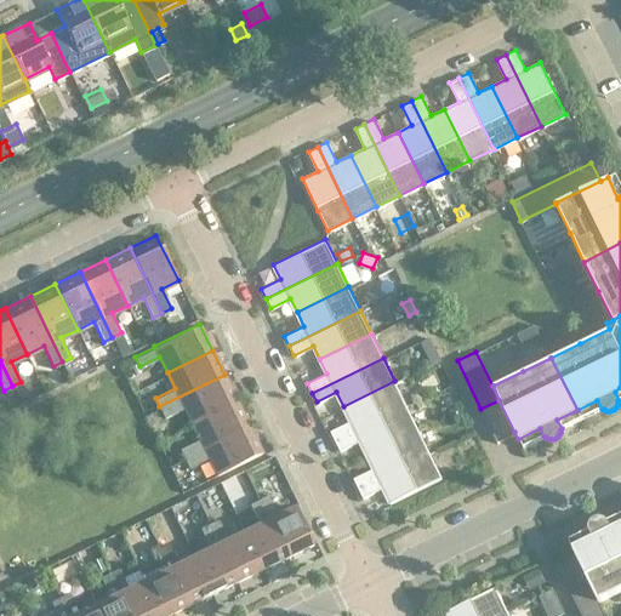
[(237,400),(224,375),(159,406),(164,416),(183,406),(192,422),(237,400)]
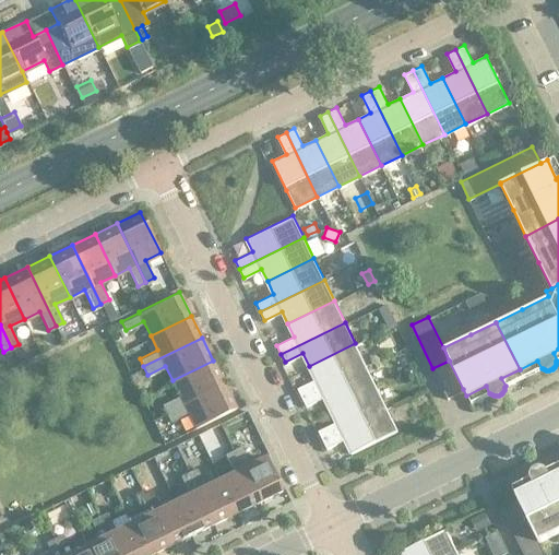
[(366,365),(355,343),(309,366),(314,379),(297,387),(301,396),(366,365)]
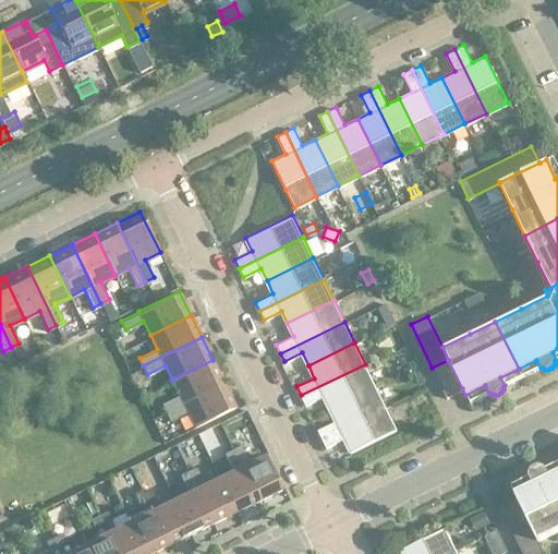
[(223,382),(213,360),(172,380),(179,394),(161,402),(165,410),(223,382)]
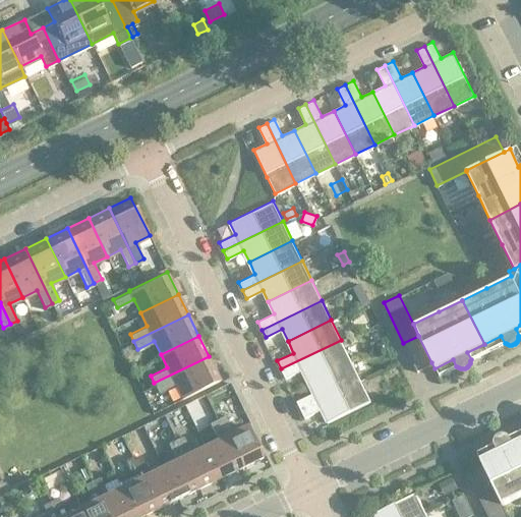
[(418,336),(403,343),(416,369),(431,362),(418,336)]
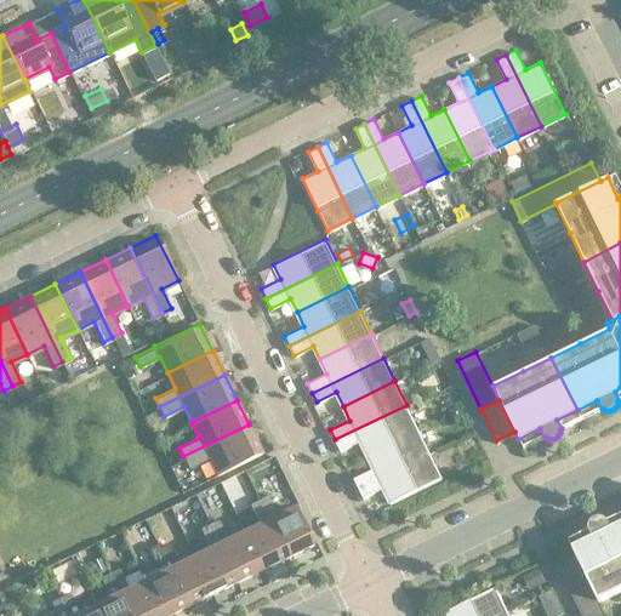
[(417,428),(406,405),(335,439),(340,449),(359,439),(365,454),(417,428)]
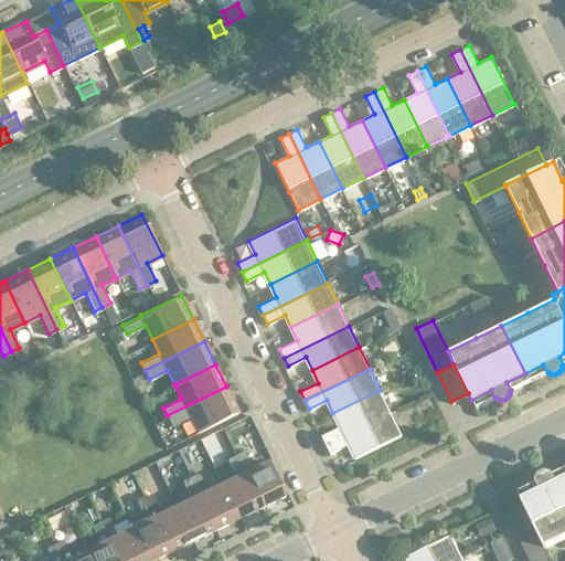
[(237,411),(226,387),(167,415),(171,424),(189,415),(196,431),(237,411)]
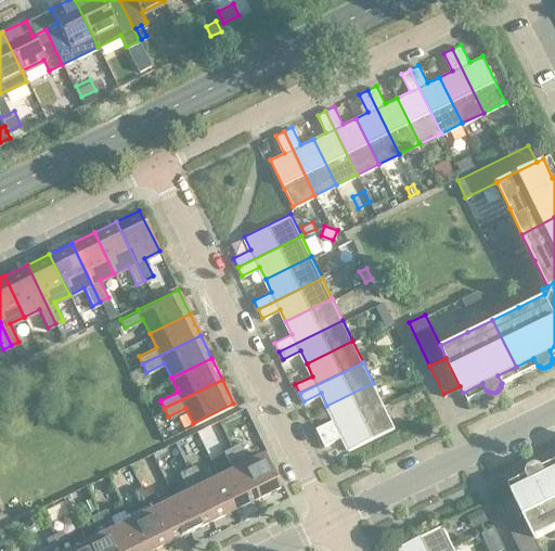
[(384,404),(373,383),(326,406),(333,418),(315,426),(320,435),(384,404)]
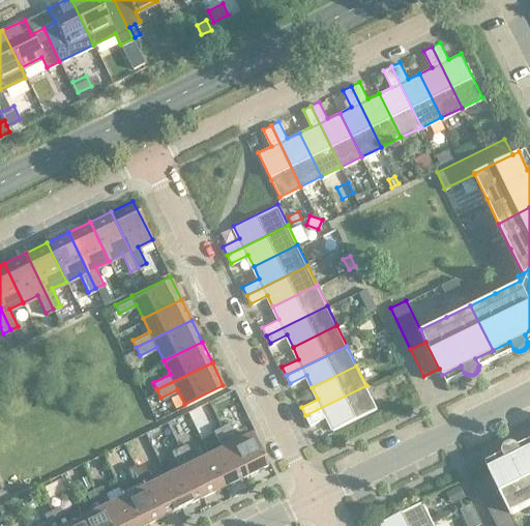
[(377,407),(366,385),(305,415),(310,424),(326,415),(332,429),(377,407)]
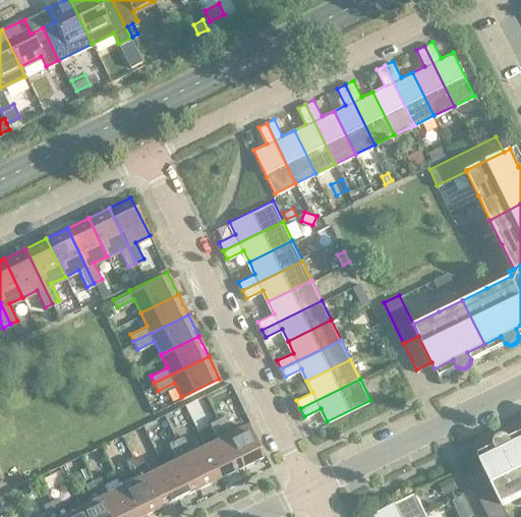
[(224,414),(217,417),(240,466),(262,455),(246,423),(232,431),(224,414)]
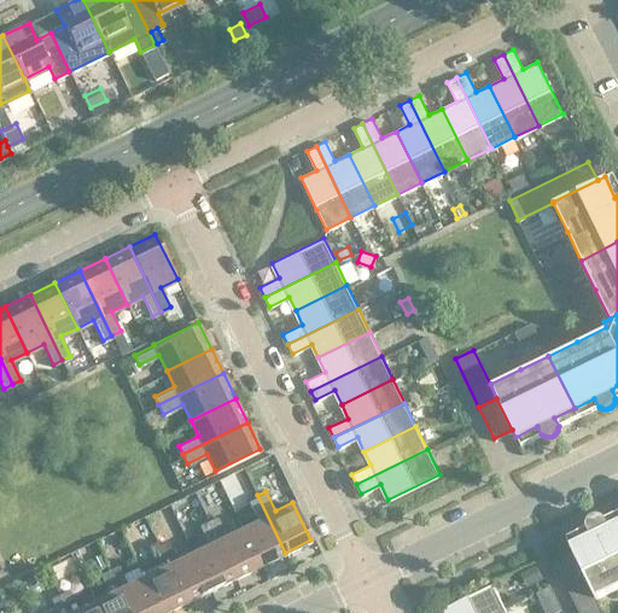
[(285,553),(257,495),(248,500),(257,519),(242,527),(260,565),(285,553)]
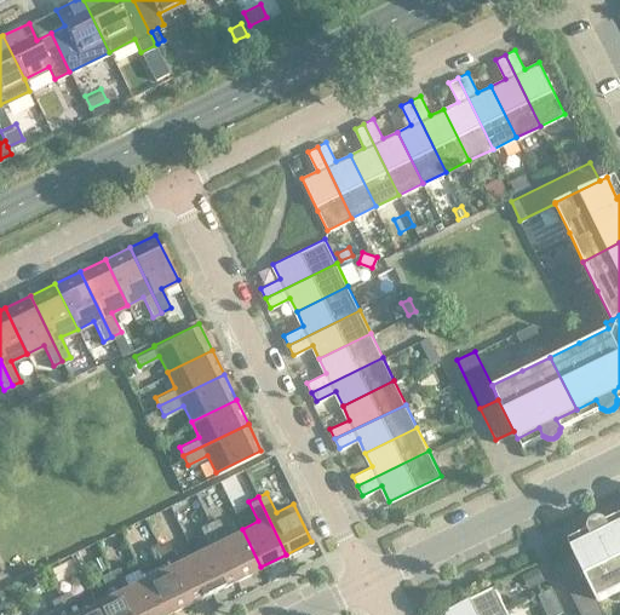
[(596,516),(593,517),(591,518),(590,521),(589,523),(589,526),(589,527),(587,527),(591,535),(570,546),(574,553),(596,598),(597,598),(619,586),(619,521),(609,527),(606,518),(604,518),(603,518),(602,517),(598,516),(596,516)]
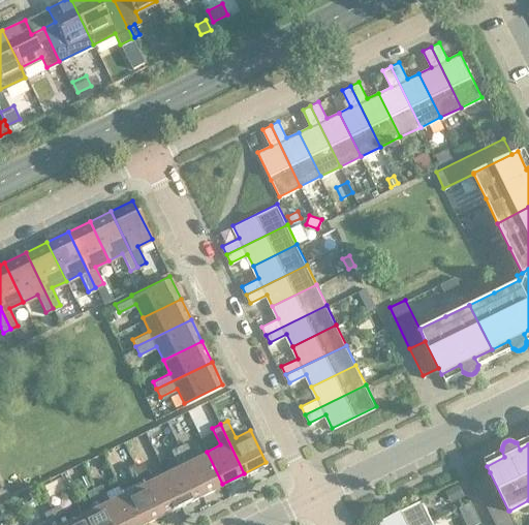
[(185,441),(178,444),(201,494),(222,484),(207,452),(193,458),(185,441)]
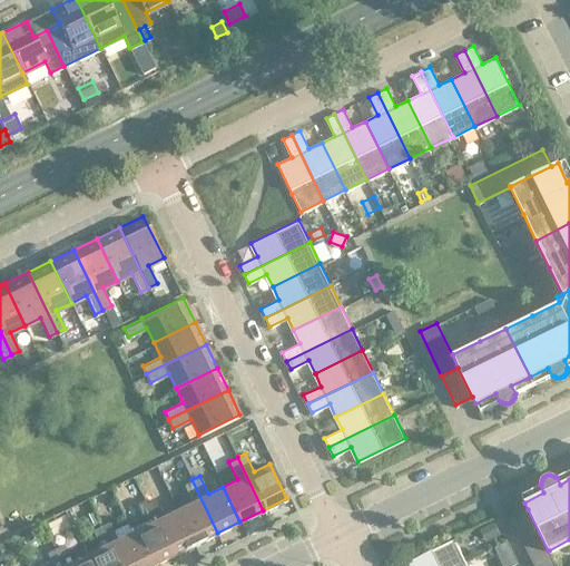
[(217,533),(192,479),(183,484),(192,501),(177,509),(194,544),(217,533)]
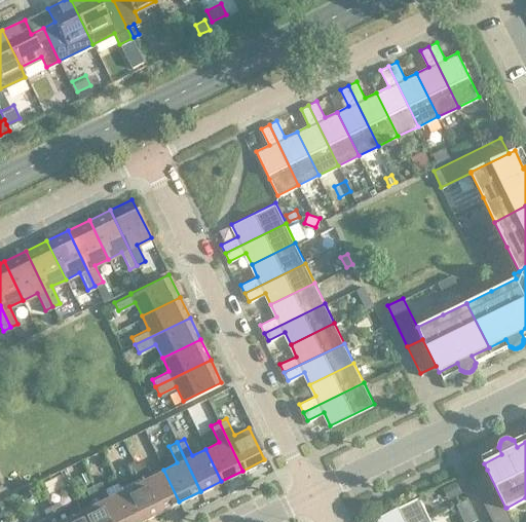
[(142,459),(135,462),(158,512),(179,501),(163,470),(150,476),(142,459)]
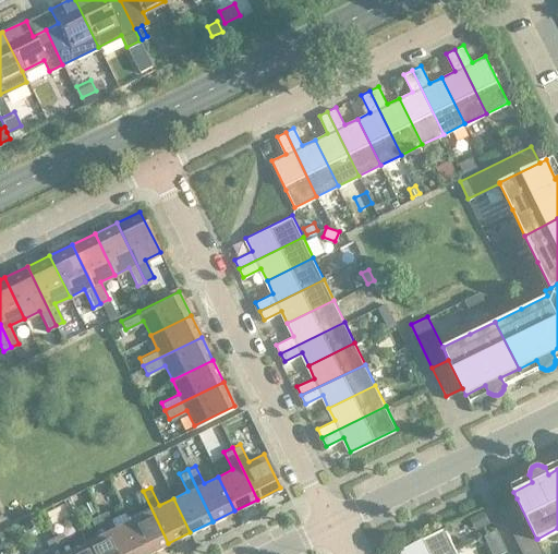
[(168,543),(143,491),(134,495),(143,513),(129,520),(145,553),(168,543)]
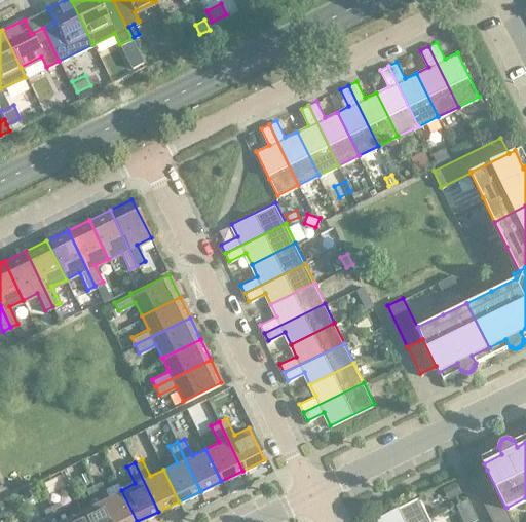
[(505,508),(487,470),(472,477),(493,521),(513,521),(506,508),(505,508)]
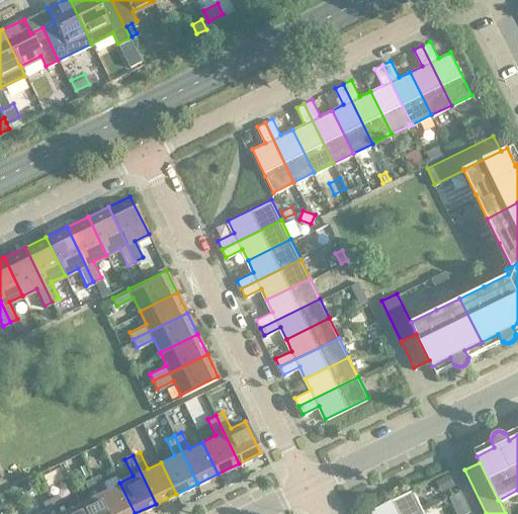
[(450,469),(435,477),(441,490),(456,483),(450,469)]
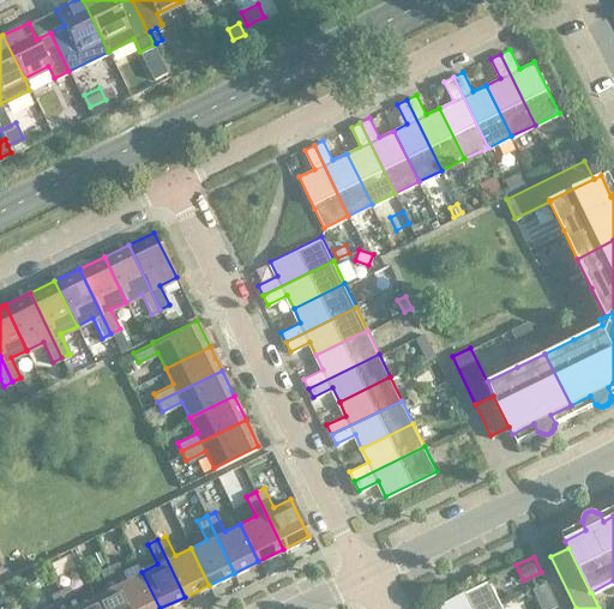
[(116,560),(107,565),(128,608),(160,608),(142,572),(126,580),(116,560)]
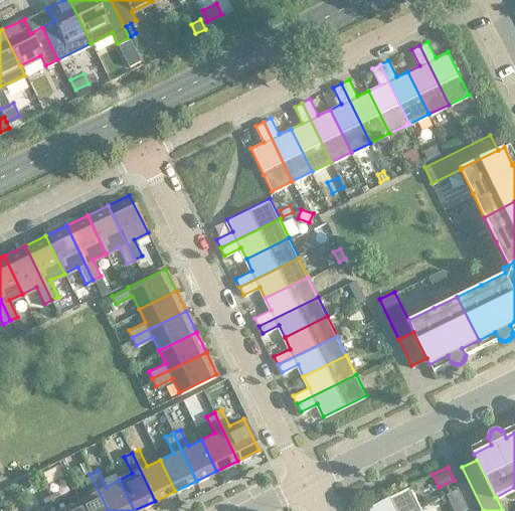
[(108,510),(90,474),(82,477),(87,487),(73,493),(82,510),(108,510)]
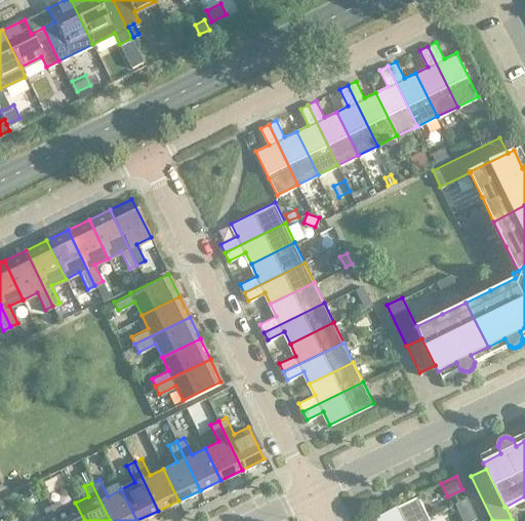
[(416,520),(429,516),(418,494),(374,516),(376,520),(416,520)]
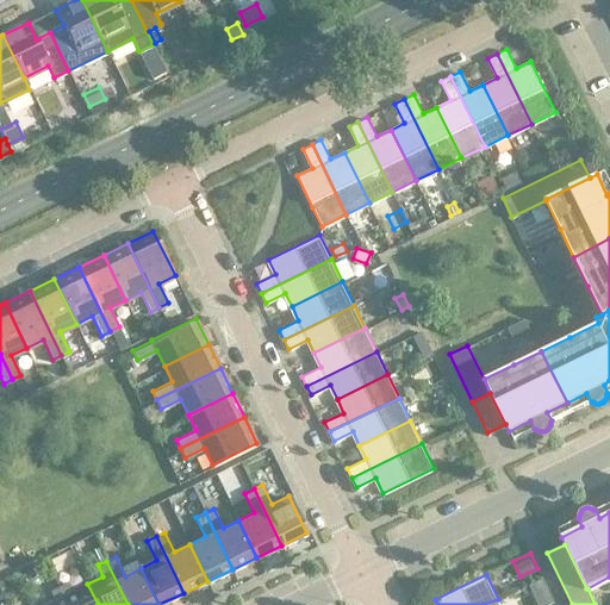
[(542,577),(529,584),(533,592),(547,585),(542,577)]
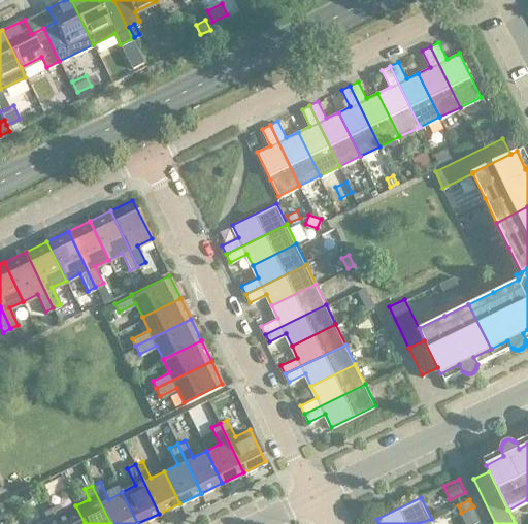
[(58,502),(50,506),(58,523),(85,523),(75,505),(62,513),(58,502)]
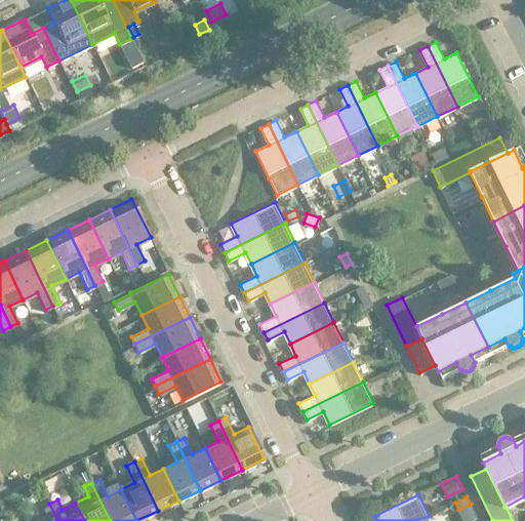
[(57,520),(49,504),(42,508),(47,517),(37,520),(57,520)]
